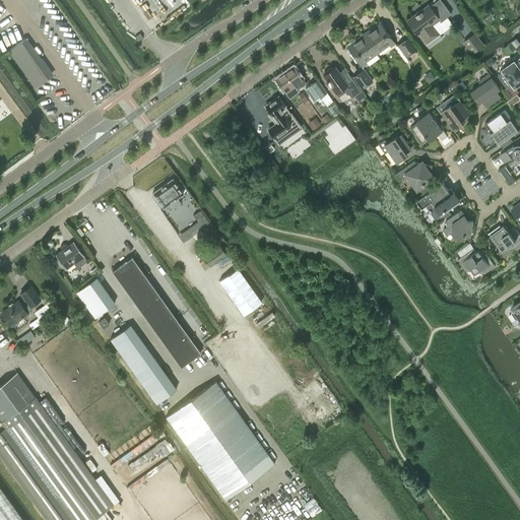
[(439,20),(440,21),(451,14),(440,0),(436,0),(429,6),(428,4),(406,19),(417,36),(418,35),(426,44),(439,34),(432,24),(439,20)]
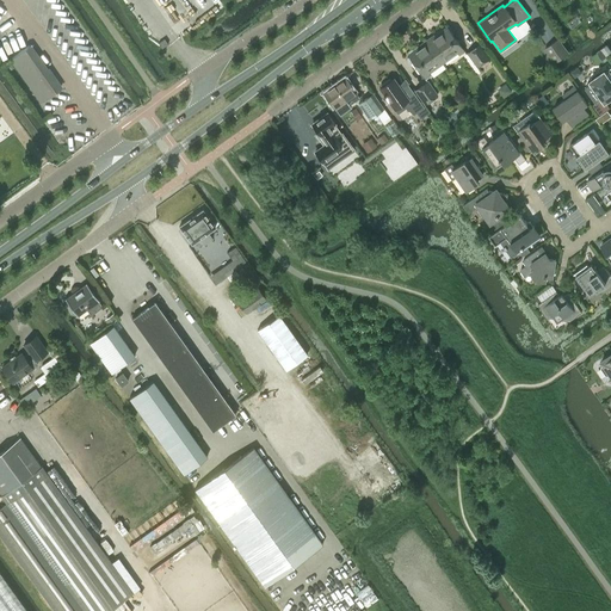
[(446,26),(426,41),(442,62),(457,53),(458,54),(463,50),(446,26)]
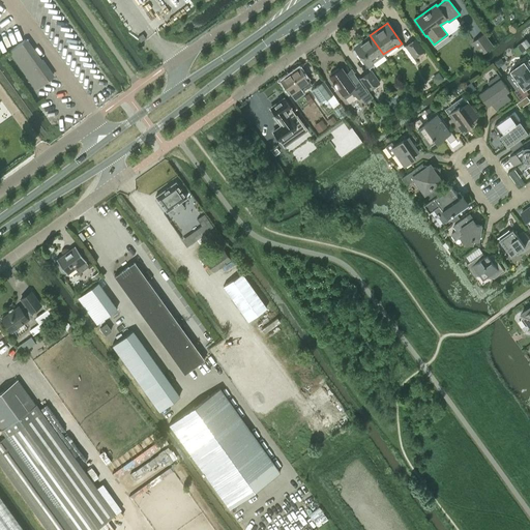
[(473,42),(481,54),(493,46),(484,33),(473,42)]
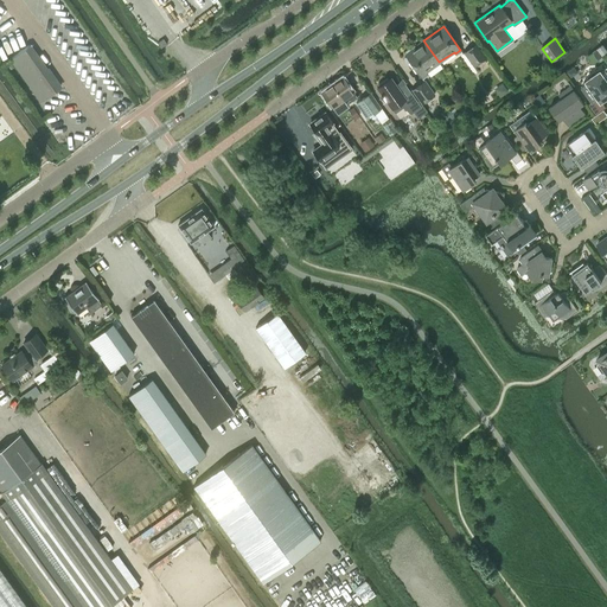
[(426,72),(439,62),(423,40),(406,55),(407,56),(404,57),(404,59),(408,65),(410,65),(411,64),(422,78),(427,75),(426,72)]
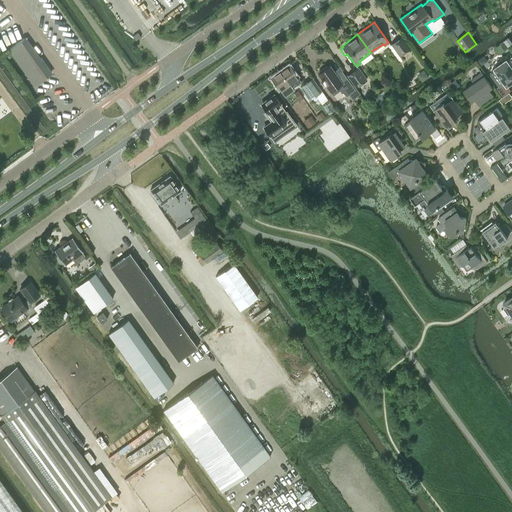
[(391,44),(399,56),(409,49),(401,37),(391,44)]
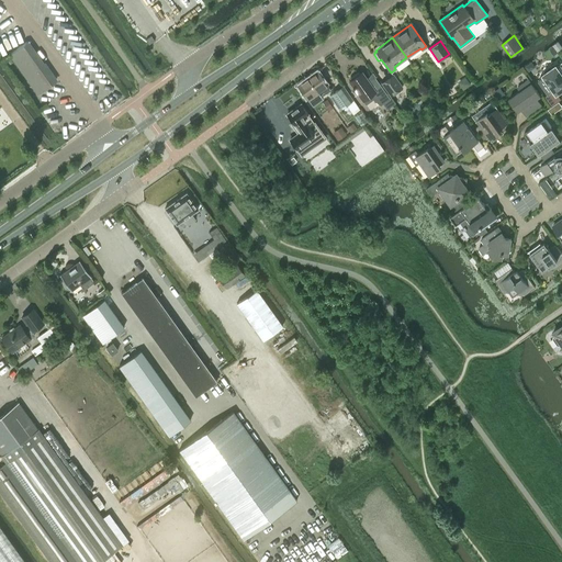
[(37,93),(55,81),(27,42),(9,54),(37,93)]
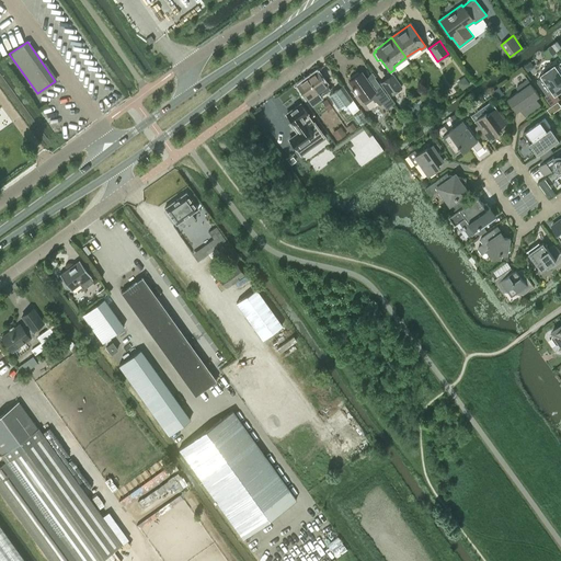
[(560,63),(556,67),(554,66),(541,75),(542,76),(537,79),(548,94),(553,90),(556,93),(560,89),(560,63)]
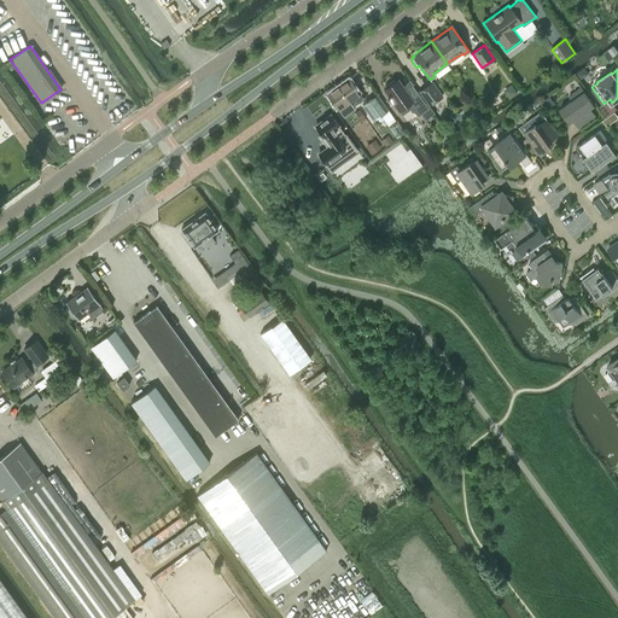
[(349,77),(338,85),(349,100),(353,105),(363,98),(349,77)]
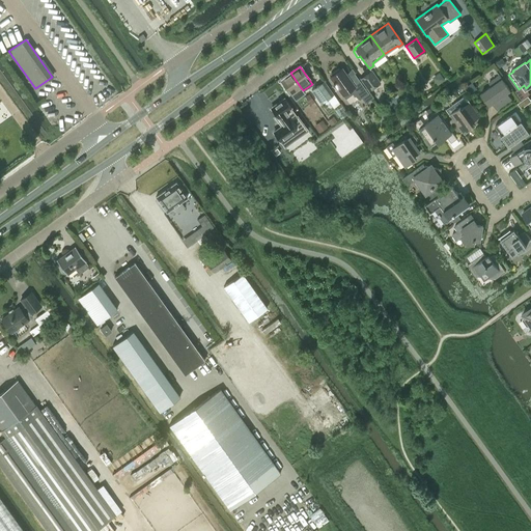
[(365,104),(373,98),(369,91),(367,92),(354,73),(347,77),(342,68),(339,70),(338,68),(331,74),(332,76),(330,77),(342,94),(348,90),(359,99),(361,98),(365,104)]
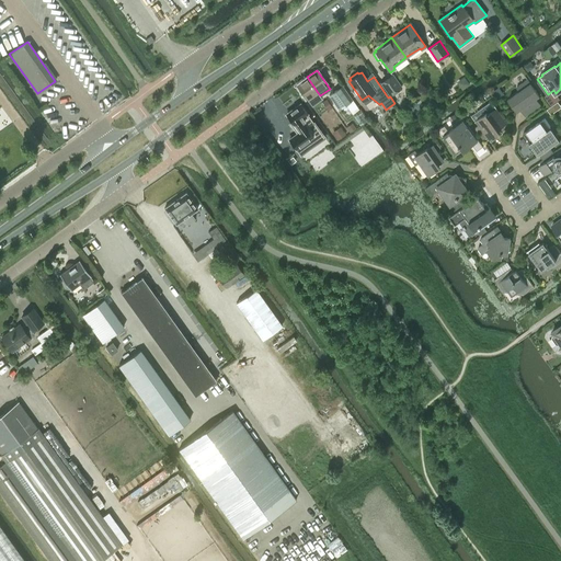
[(380,83),(389,95),(401,87),(392,75),(380,83)]
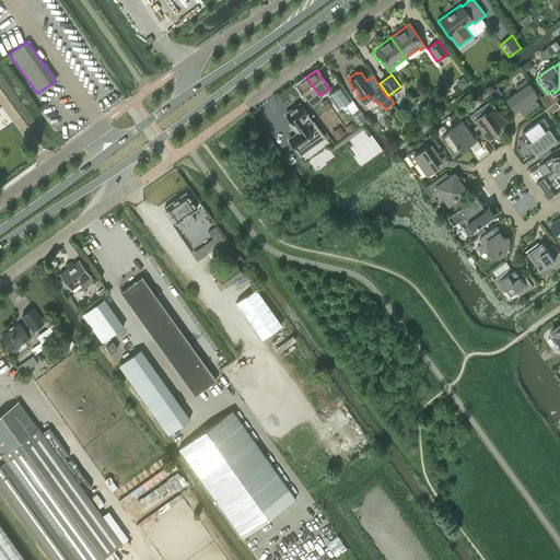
[(322,98),(319,95),(316,91),(306,77),(295,84),(311,105),(322,98)]
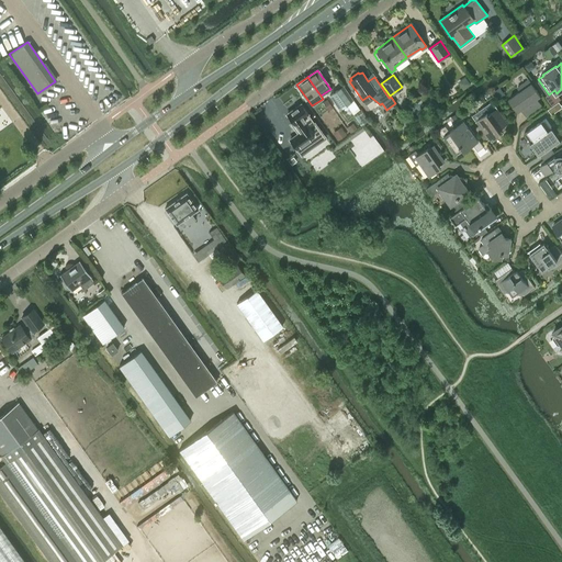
[(518,111),(521,109),(526,115),(541,105),(536,98),(540,96),(528,79),(517,87),(519,91),(509,99),(518,111)]
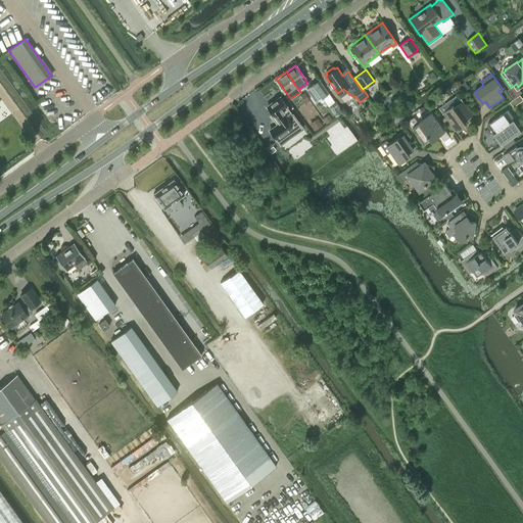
[(319,81),(307,88),(316,101),(327,93),(319,81)]
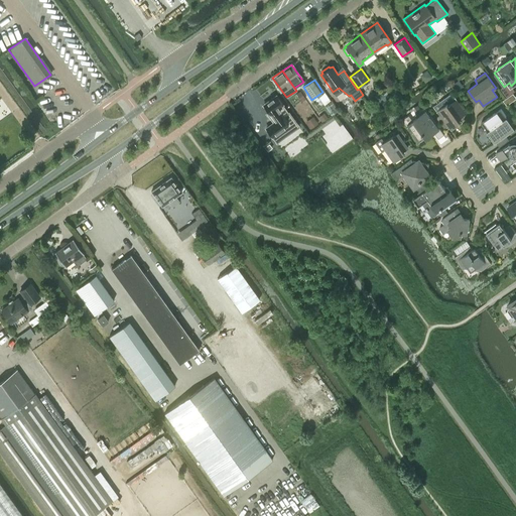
[(300,91),(296,94),(301,102),(305,99),(300,91)]
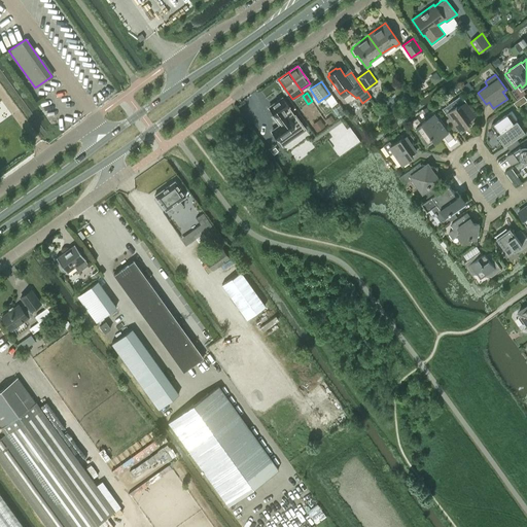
[(468,120),(476,115),(462,96),(455,102),(457,105),(447,113),(459,131),(470,124),(468,120)]
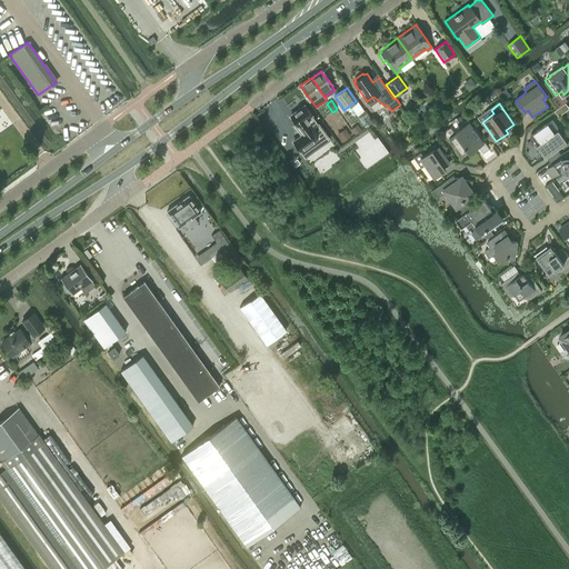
[(290,117),(298,129),(300,131),(298,132),(301,136),(295,141),(300,149),(317,137),(311,129),(307,122),(308,122),(305,118),(310,115),(305,106),(295,113),(293,112),(290,115),(290,117)]
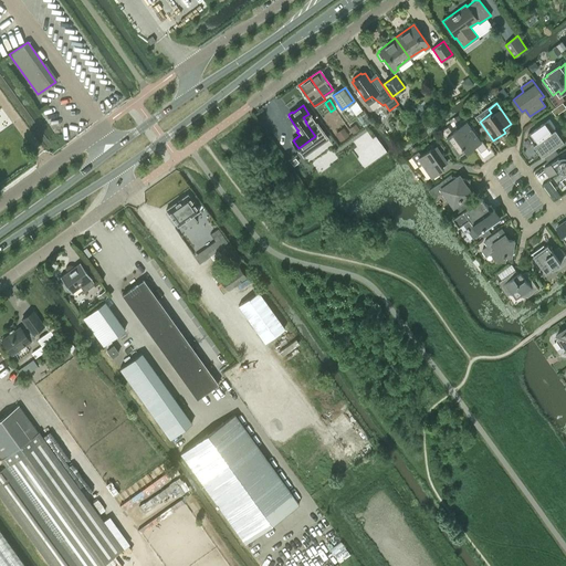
[(474,144),(481,152),(488,147),(467,118),(456,126),(459,130),(453,134),(453,133),(447,138),(452,145),(451,146),(451,148),(453,150),(454,152),(456,150),(459,156),(467,150),(465,150),(474,144)]
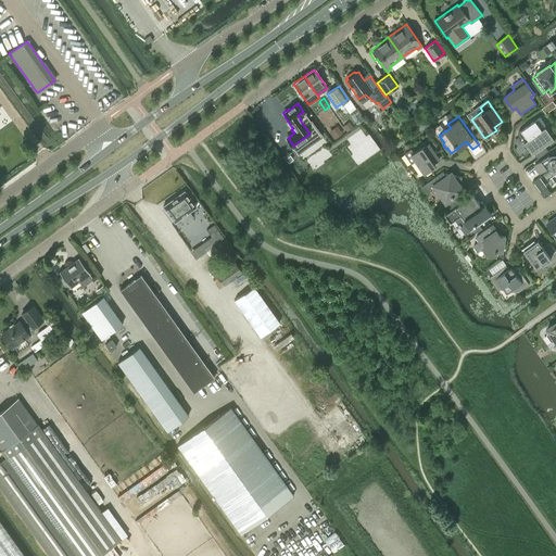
[(548,151),(545,146),(555,139),(540,117),(518,133),(533,154),(534,153),(538,159),(548,151)]
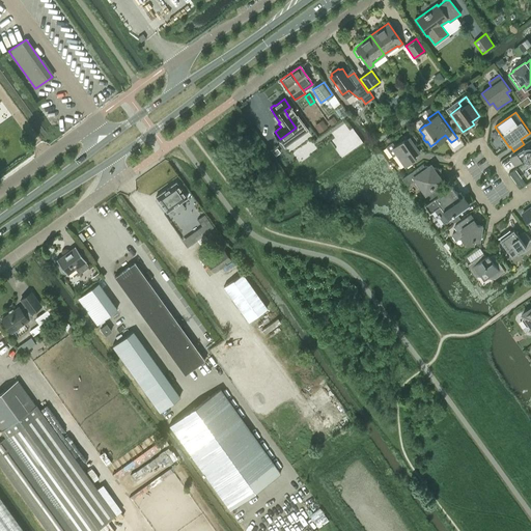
[(333,116),(327,120),(331,126),(337,121),(333,116)]
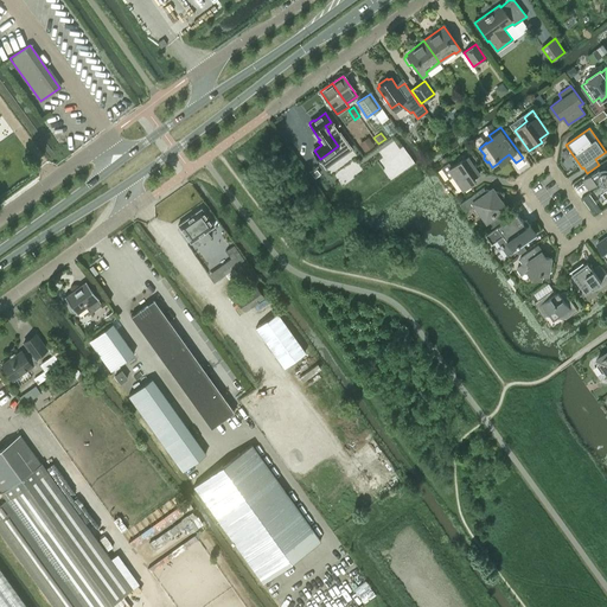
[(369,139),(360,145),(365,152),(374,145),(369,139)]
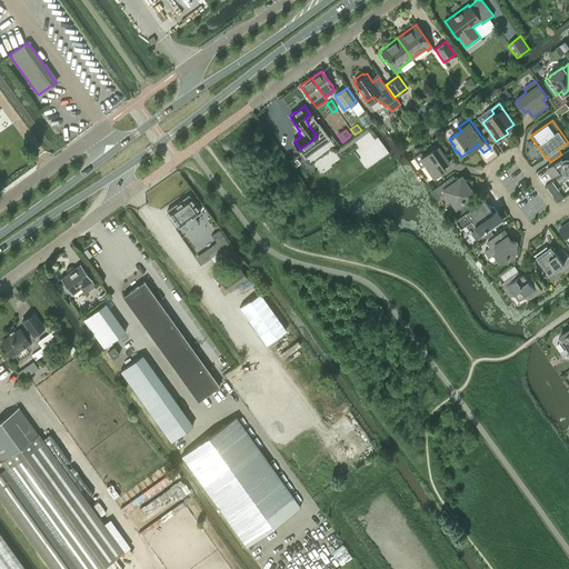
[(443,169),(445,166),(450,162),(439,147),(433,151),(433,150),(423,157),(420,153),(415,158),(421,167),(426,163),(435,178),(445,170),(443,169)]
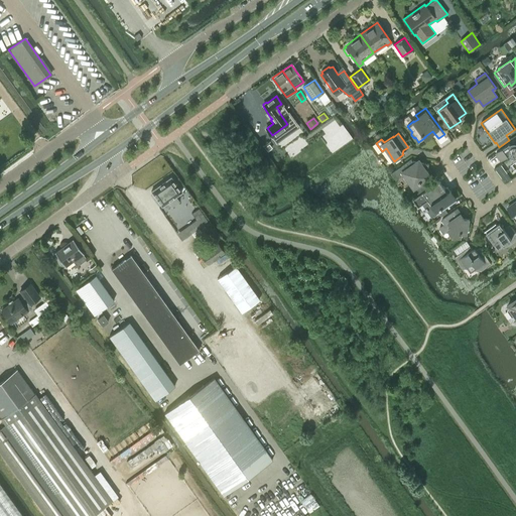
[(515,142),(515,143),(513,143),(510,144),(509,143),(496,153),(501,160),(508,155),(508,156),(509,157),(511,158),(512,158),(513,159),(515,159),(515,158),(515,142)]
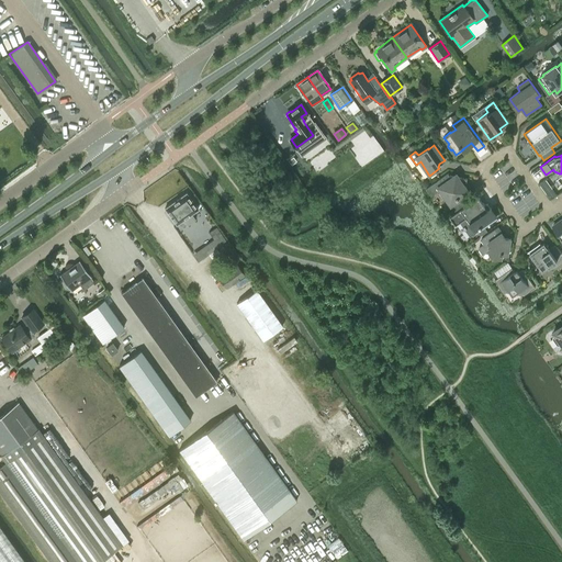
[(457,173),(453,176),(450,176),(448,173),(426,189),(431,195),(440,190),(451,205),(470,192),(465,186),(468,179),(460,177),(457,173)]
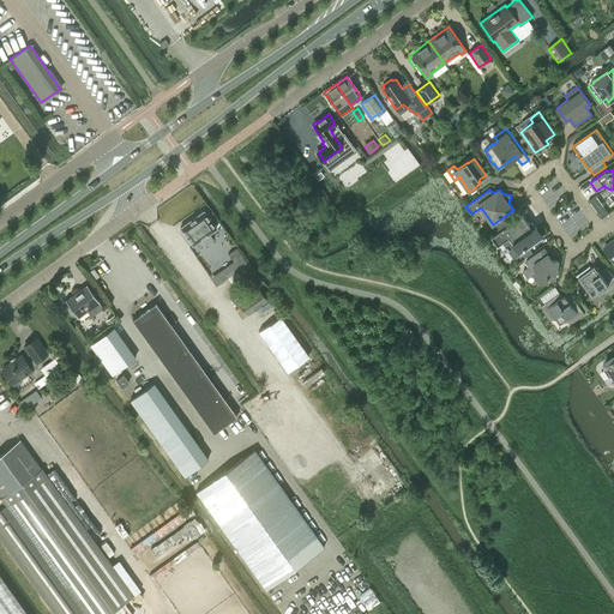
[(596,198),(589,202),(593,208),(600,203),(596,198)]
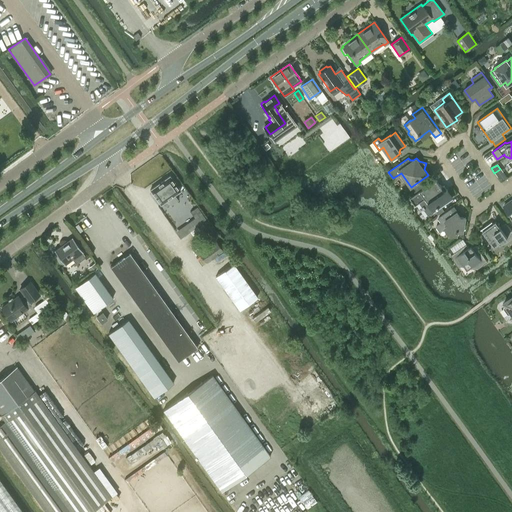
[(151,189),(150,190),(150,191),(151,190),(160,203),(160,205),(161,204),(166,200),(170,205),(178,200),(174,195),(179,191),(180,190),(179,189),(170,177),(170,176),(169,175),(168,176),(162,181),(162,180),(157,185),(151,189)]
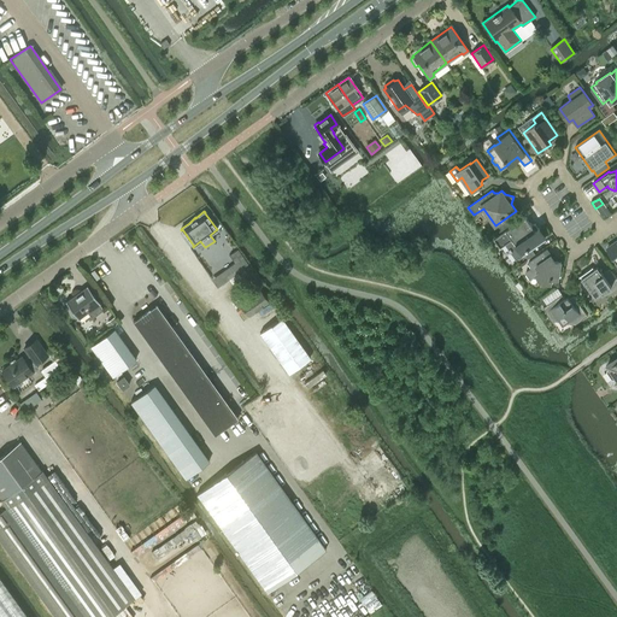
[(532,224),(526,216),(494,239),(500,247),(512,239),(523,253),(546,238),(535,223),(532,224)]
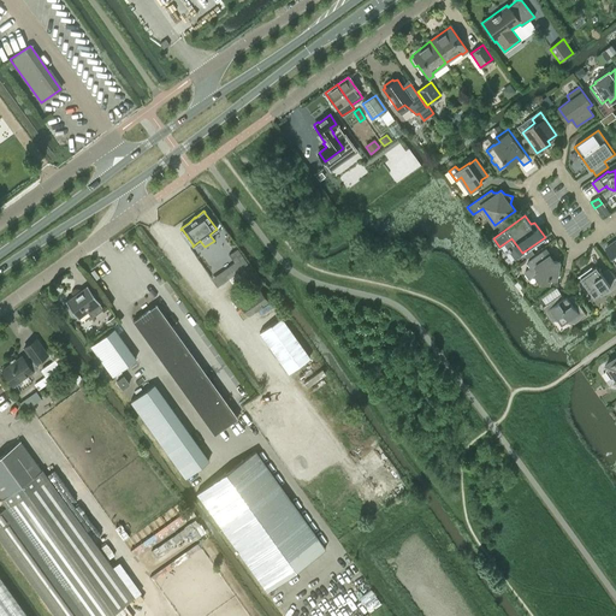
[(557,279),(561,261),(554,260),(546,249),(527,262),(531,267),(525,272),(529,279),(535,274),(540,280),(550,283),(551,278),(557,279)]
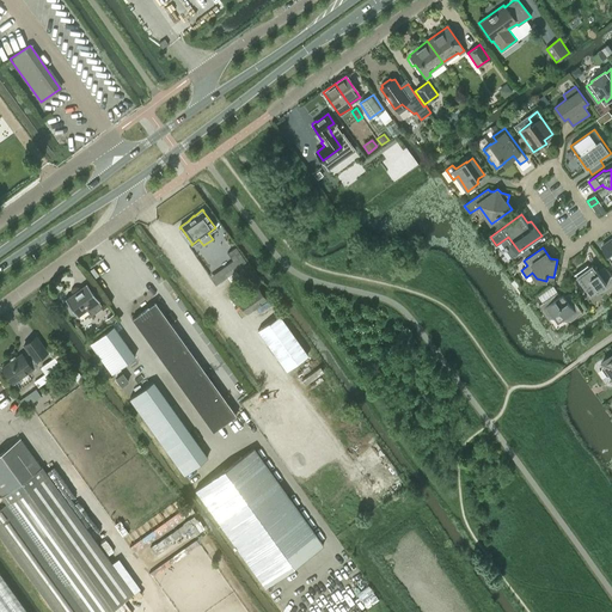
[(591,295),(598,291),(599,292),(601,293),(611,285),(611,276),(606,269),(601,273),(599,273),(593,264),(589,267),(588,264),(575,274),(580,281),(577,282),(577,285),(581,288),(583,289),(586,288),(591,295)]
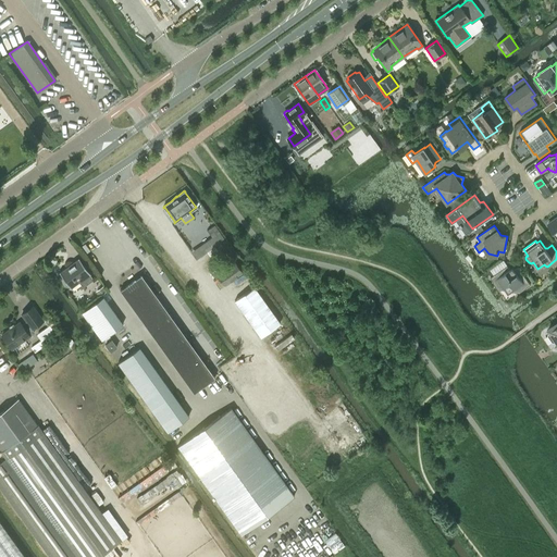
[(93,280),(89,274),(77,258),(59,272),(62,276),(61,279),(60,281),(61,283),(62,284),(64,286),(66,286),(69,285),(71,288),(78,282),(83,287),(93,280)]
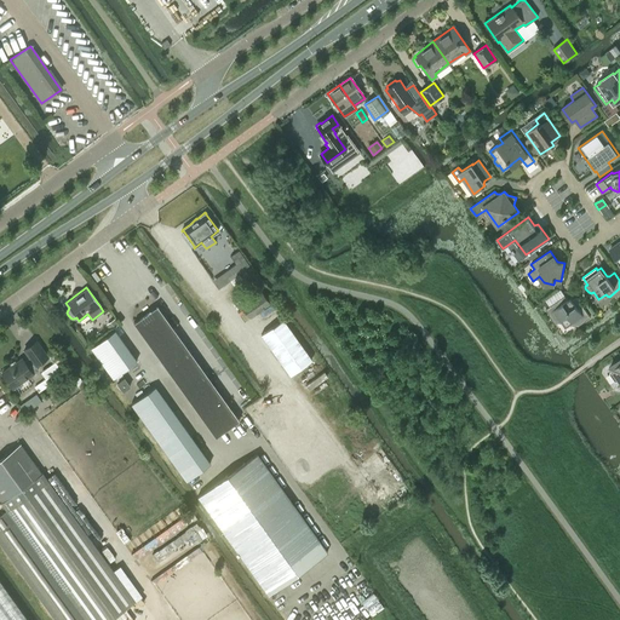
[(241,305),(250,316),(270,303),(262,291),(241,305)]
